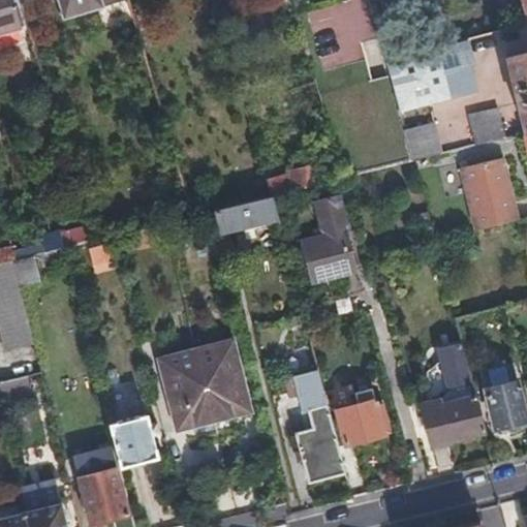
[(0,0),(0,32),(27,26),(19,0),(0,0)]
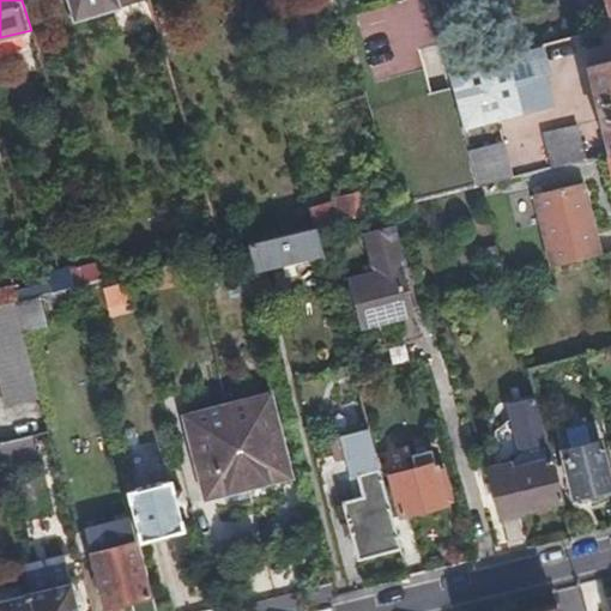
[(149,1),(147,0),(66,0),(74,25),(149,1)]
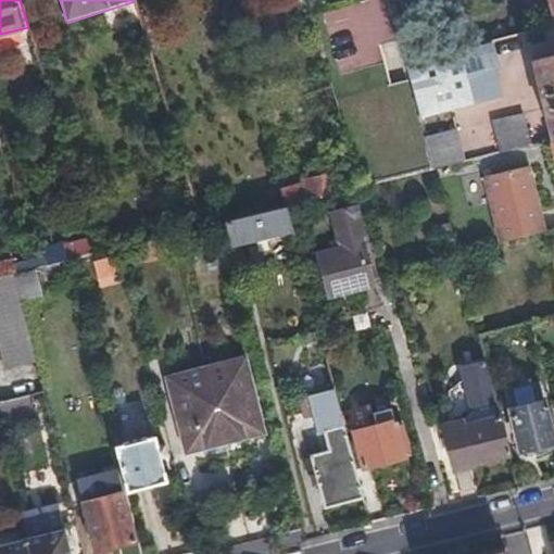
[(403,54),(406,68),(473,50),(469,38),(403,54)]
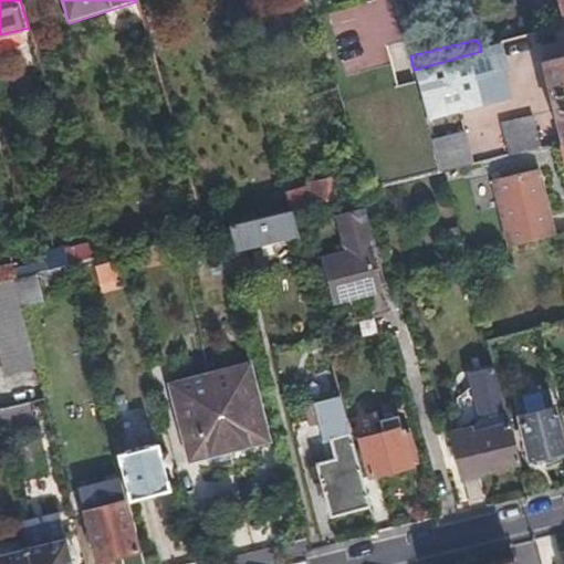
[(414,70),(417,82),(426,118),(507,94),(495,48),(481,51),(414,70)]
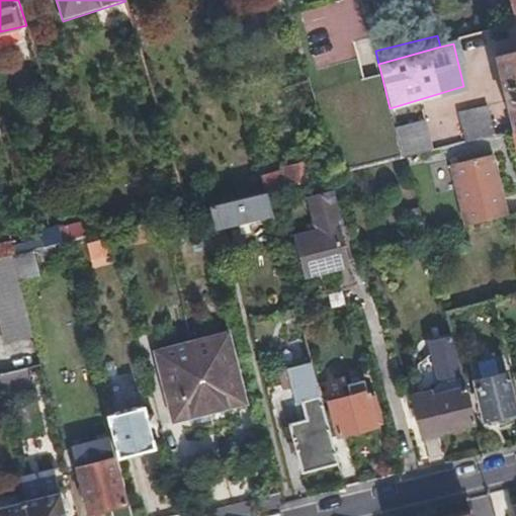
[(513,131),(515,130),(515,51),(495,56),(513,131)]
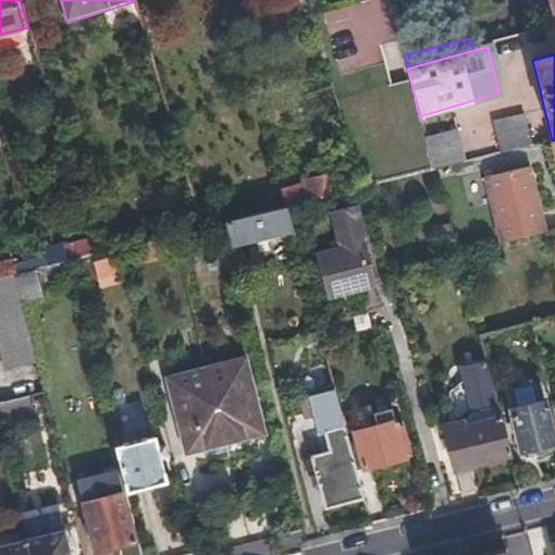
[(410,81),(334,99),(359,188),(368,186),(432,170),(432,168),(432,167),(424,136),(419,116),(410,81)]
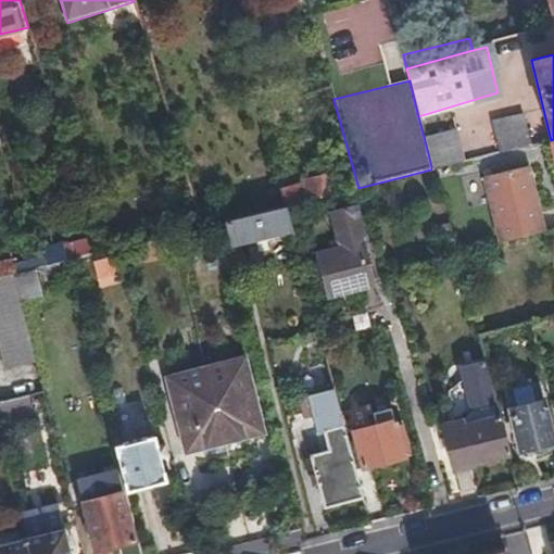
[(493,122),(500,151),(530,145),(524,114),(493,122)]
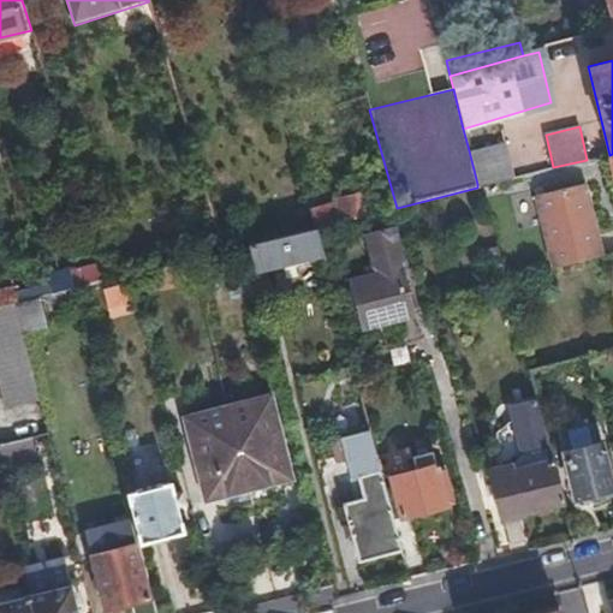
[(469,150),(477,184),(511,177),(501,142),(469,150)]
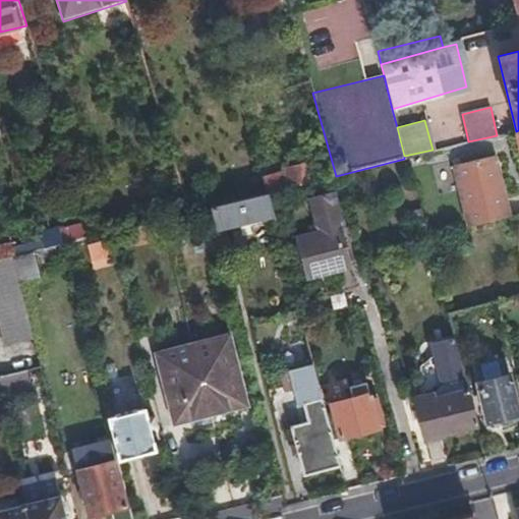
[(470,227),(509,219),(494,157),(450,166),(464,228),(470,227)]
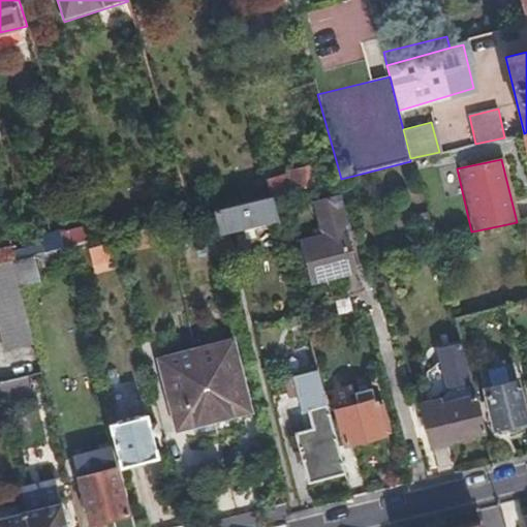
[(289,175),(266,181),(270,196),(276,194),(313,185),(308,165),(288,169),(289,175)]
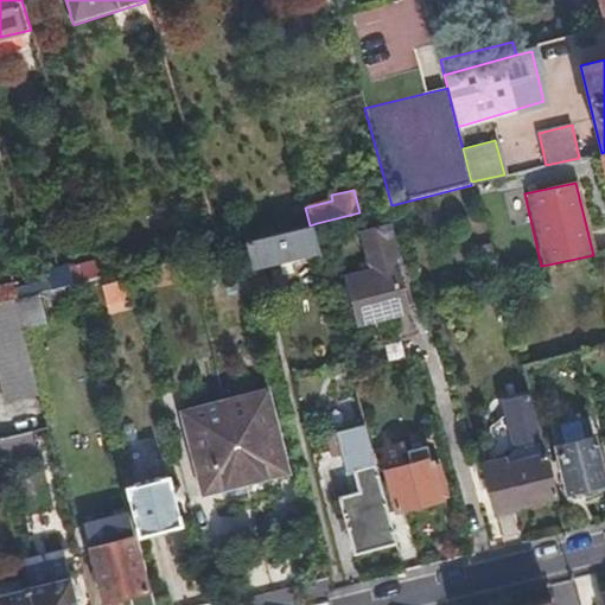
[(307,227),(243,242),(250,271),(324,253),(317,223),(310,225),(307,227)]
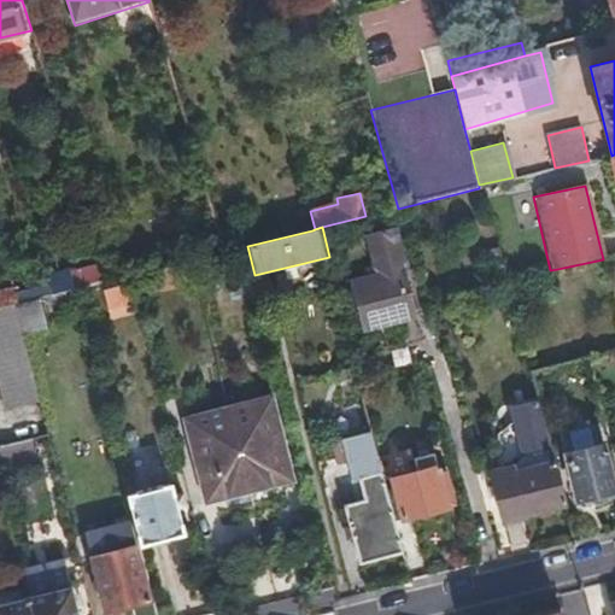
[(378,251),(388,291),(359,298),(370,346),(423,332),(400,245),(378,251)]
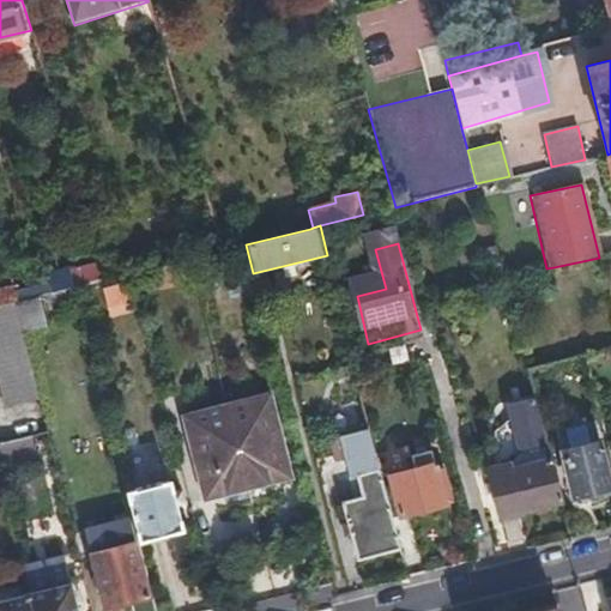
[(71,264),(61,266),(68,289),(74,286),(78,285),(74,272),(71,264)]
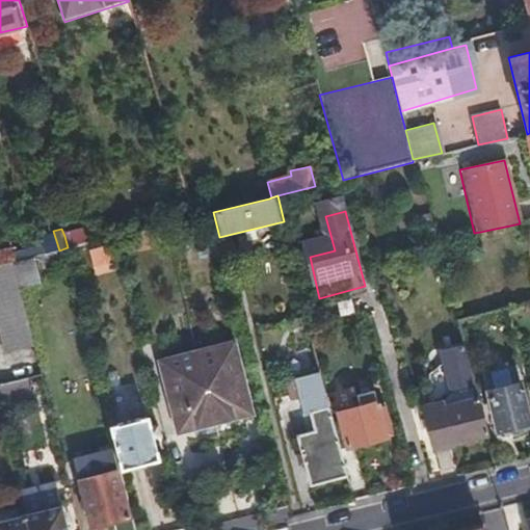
[(90,229),(64,236),(68,247),(95,241),(90,229)]
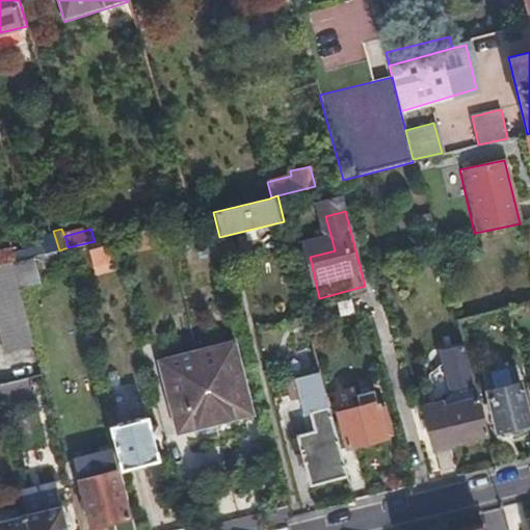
[(59,250),(53,231),(43,233),(45,241),(49,253),(59,250)]
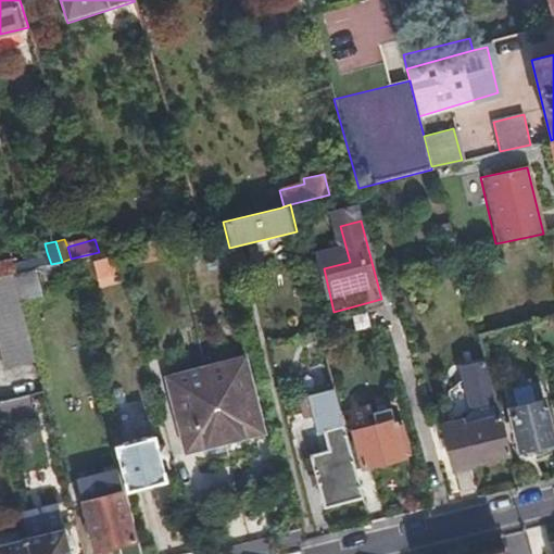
[(51,264),(47,252),(14,260),(19,272),(51,264)]
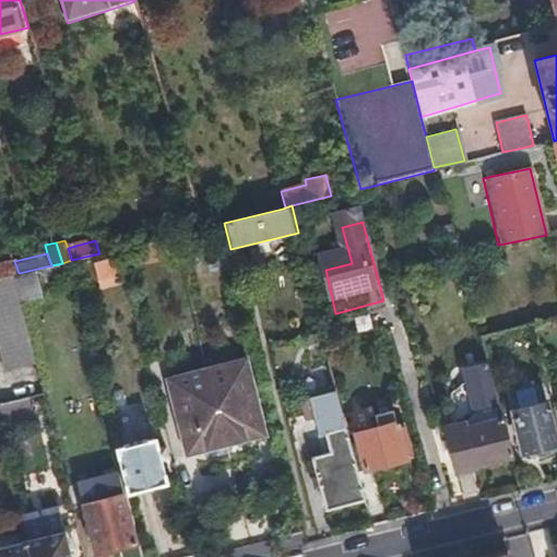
[(103,293),(119,288),(110,257),(94,262),(103,293)]
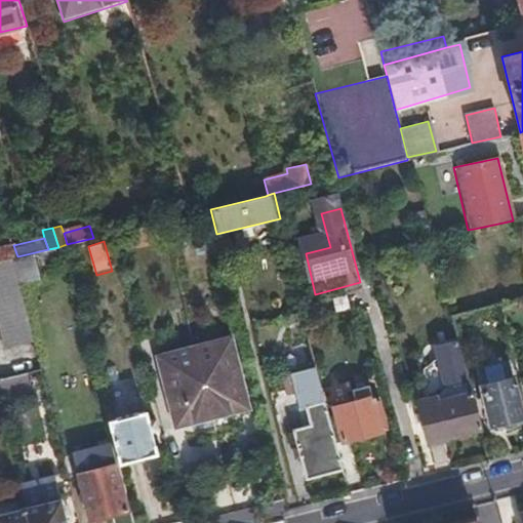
[(13,245),(13,244),(0,247),(0,260),(13,257),(17,256),(13,245)]
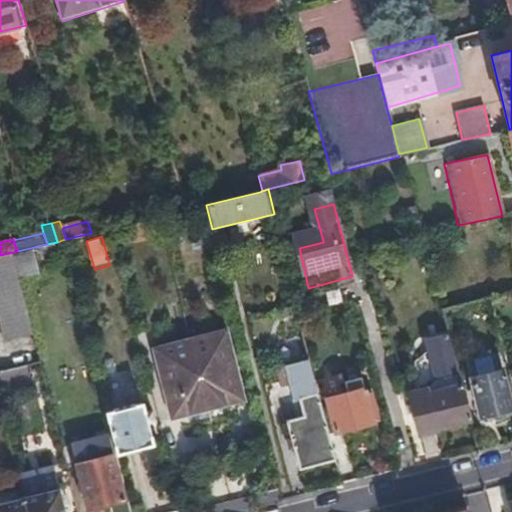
[(13,252),(0,255),(0,309),(7,339),(33,333),(13,252)]
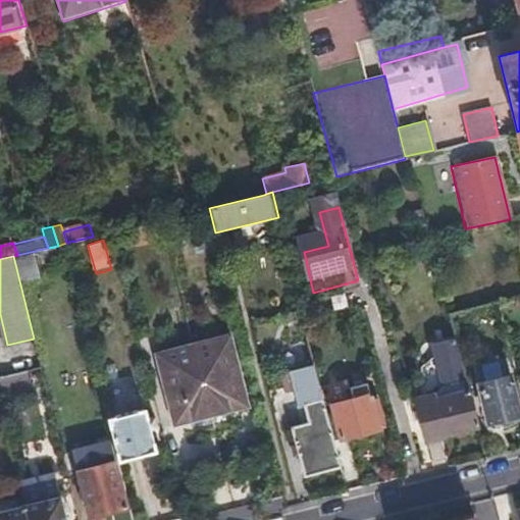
[(193,345),(212,417),(249,408),(229,335),(193,345)]
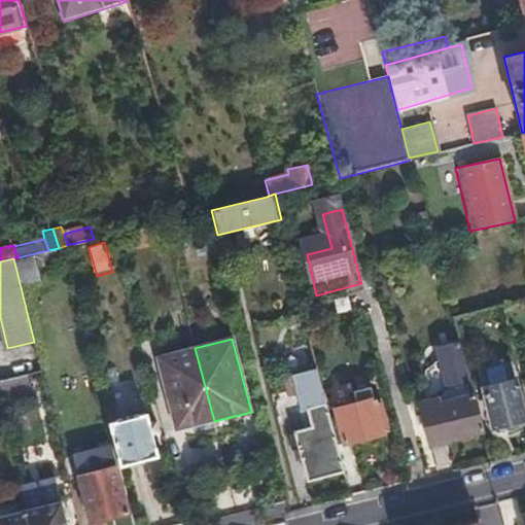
[(175,430),(214,421),(195,348),(158,357),(175,430)]
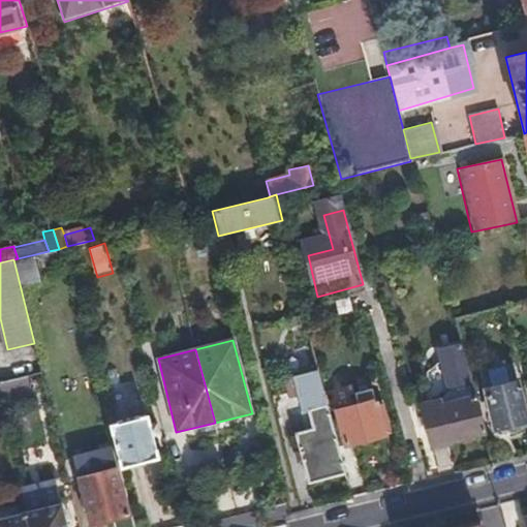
[(451,441),(484,433),(464,360),(455,362),(460,383),(450,388),(456,405),(443,408),(441,400),(423,405),(434,447),(453,443),(451,441)]
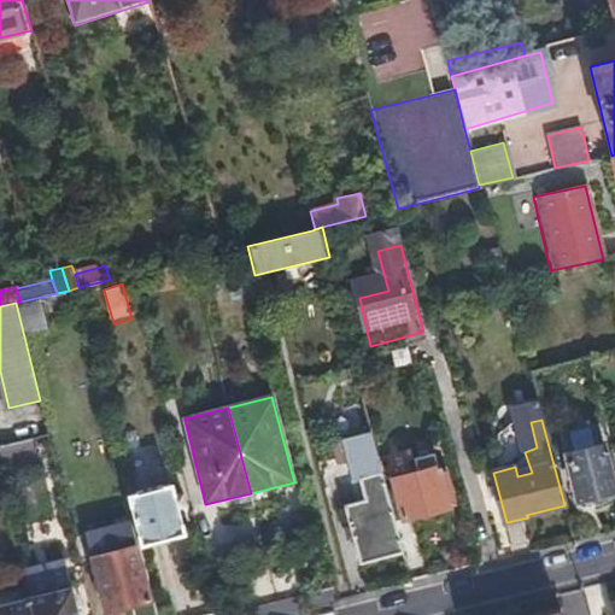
[(361,566),(404,555),(396,522),(382,469),(380,460),(374,433),(341,440),(352,482),(358,481),(363,503),(346,507),(361,566)]
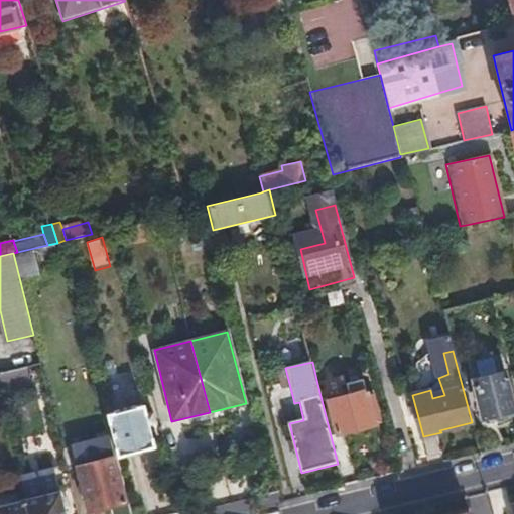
[(26,366),(0,373),(0,389),(30,382),(26,366)]
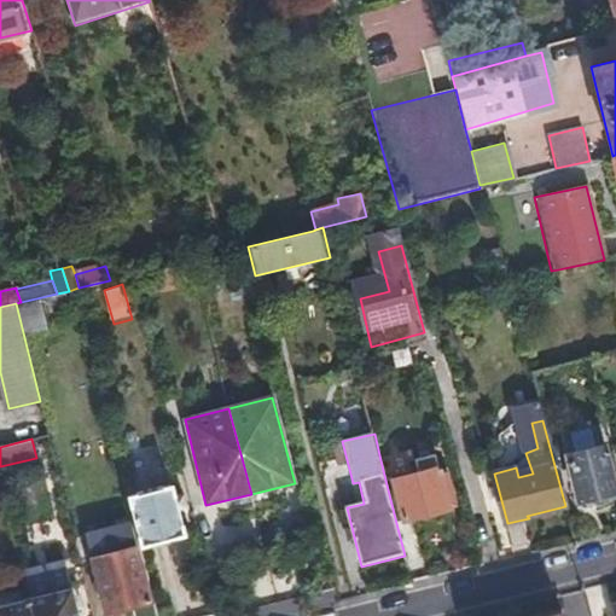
[(567,455),(577,503),(615,493),(615,483),(605,446),(567,455)]
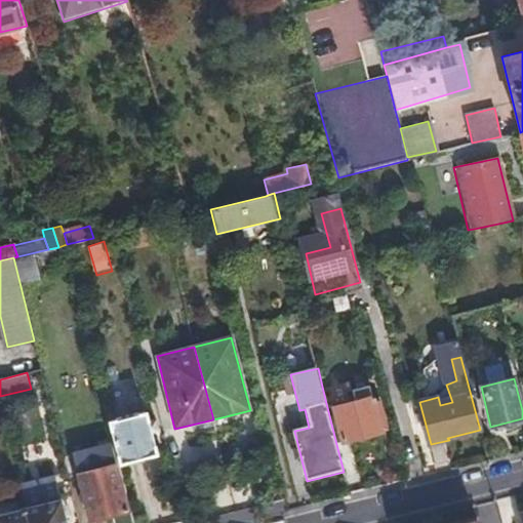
[(332,397),(348,394),(347,385),(323,391),(325,399),(332,397)]
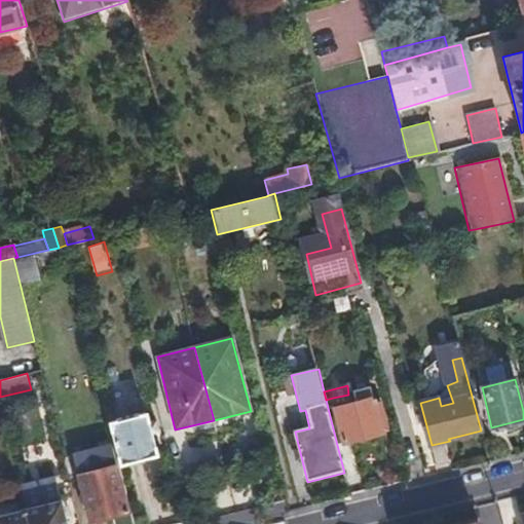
[(344,473),(345,474),(362,469),(354,443),(382,435),(379,422),(387,420),(382,403),(375,405),(370,389),(348,395),(333,398),(345,443),(337,445),(344,473)]
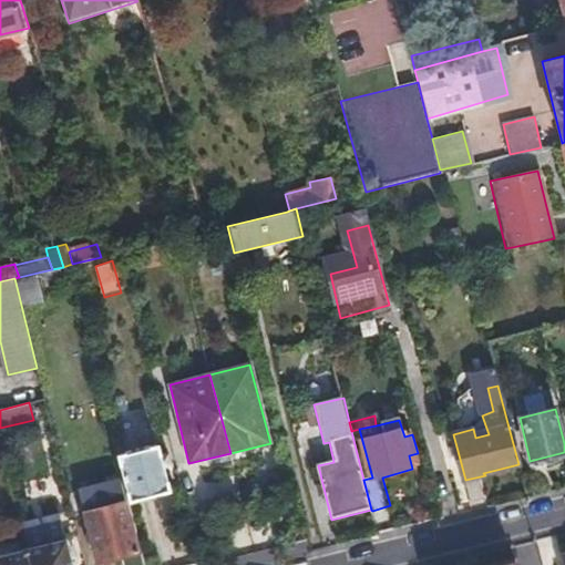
[(121,471),(129,502),(168,491),(163,471),(173,468),(168,455),(158,459),(156,447),(117,458),(121,471)]
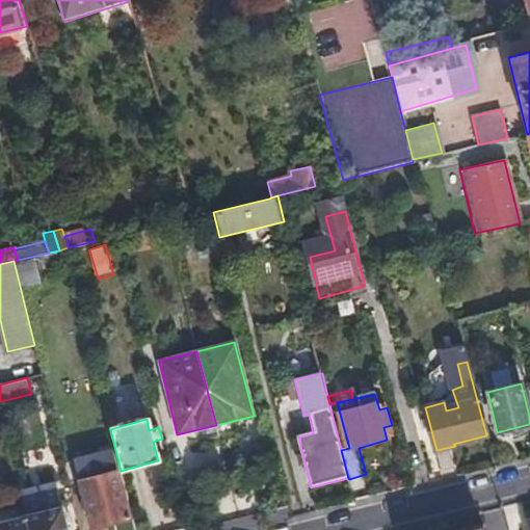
[(115,526),(116,529),(135,529),(133,521),(130,522),(118,472),(80,481),(93,529),(98,529),(115,526)]
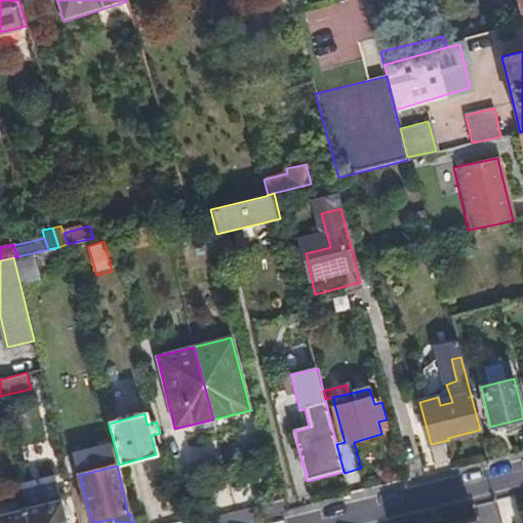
[(68,522),(55,478),(18,487),(25,510),(28,522),(68,522)]
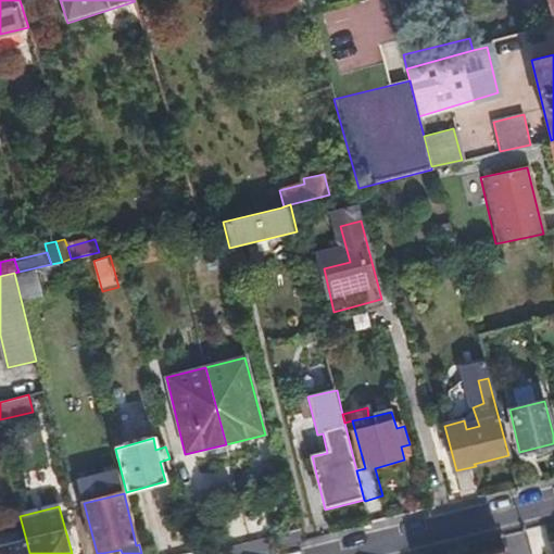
[(29,553),(26,540),(0,545),(0,553),(29,553)]
